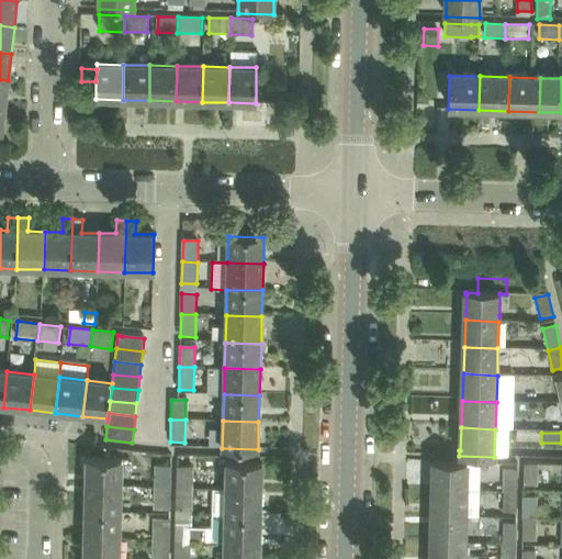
[(87,459),(86,487),(121,488),(122,460),(87,459)]
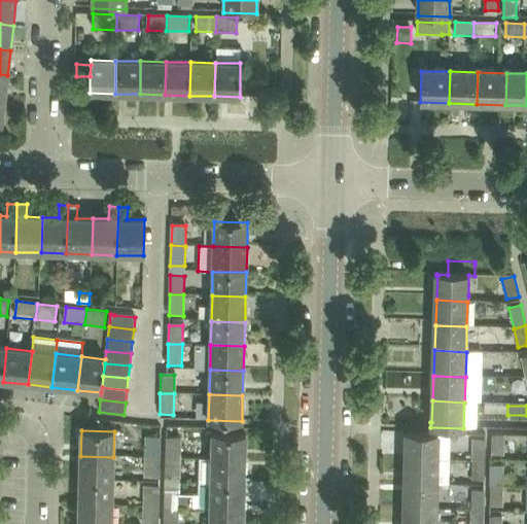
[(406,432),(406,459),(437,460),(438,433),(406,432)]
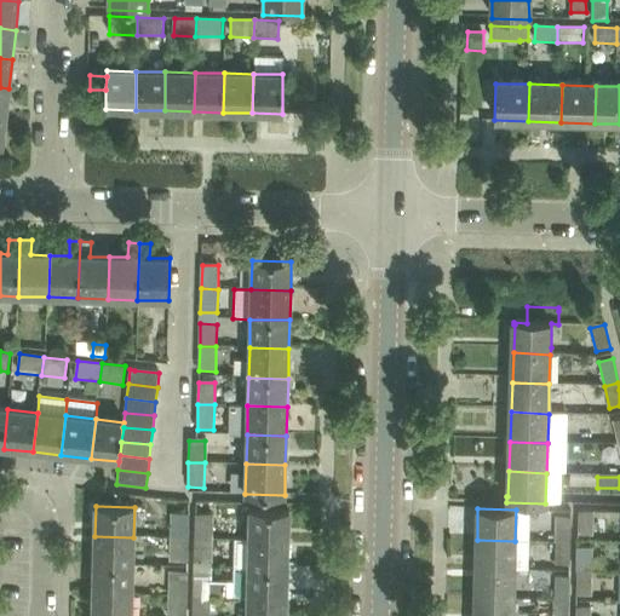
[(250,510),(250,540),(288,540),(288,511),(250,510)]
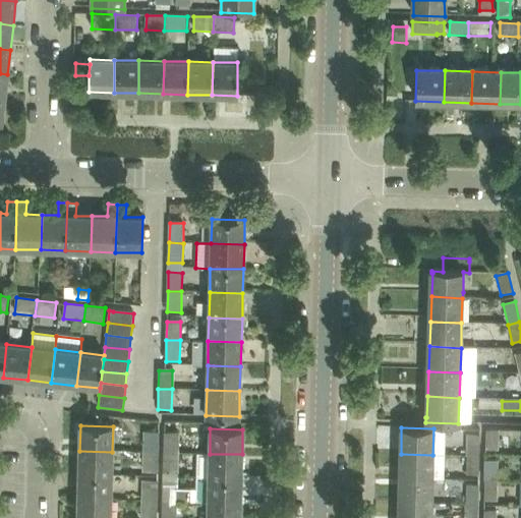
[(485,430),(485,451),(499,451),(499,430),(485,430)]
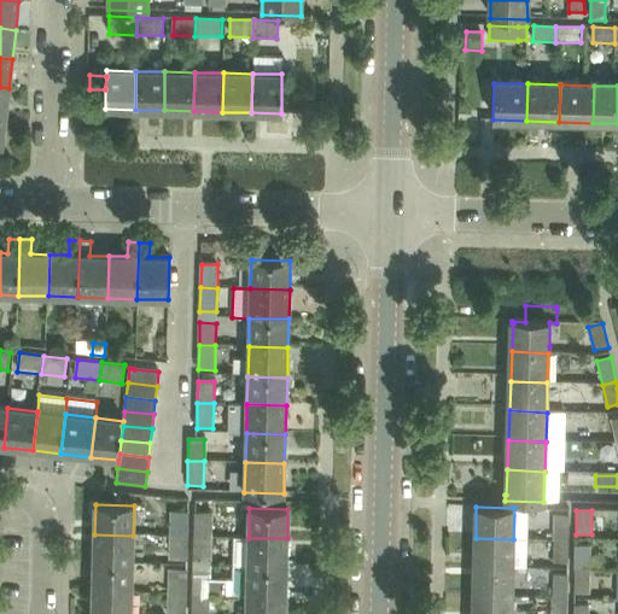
[(170,513),(169,536),(187,537),(188,513),(170,513)]
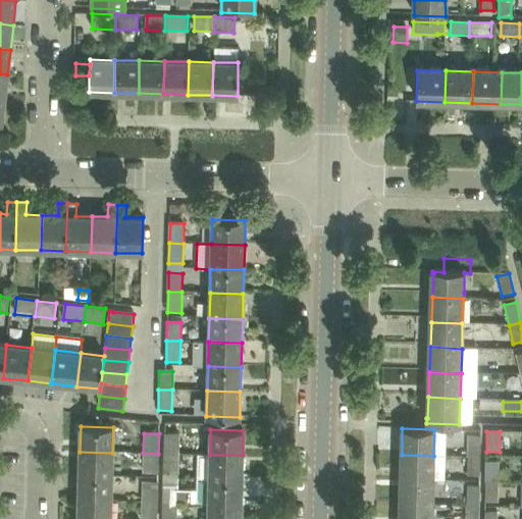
[(165,433),(164,453),(179,454),(179,434),(165,433)]
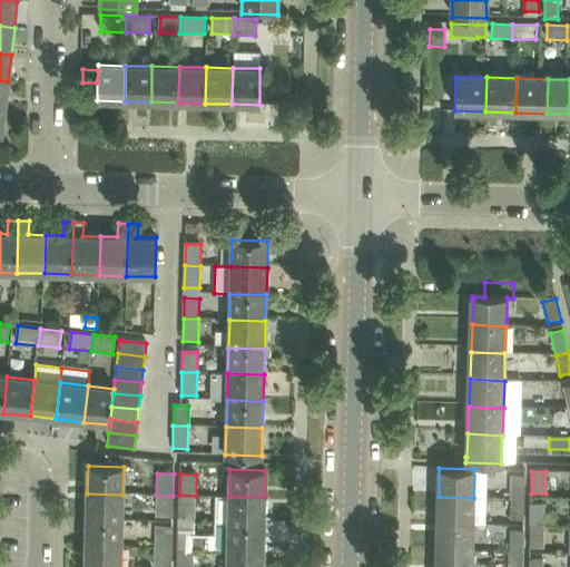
[(512,476),(511,499),(524,499),(524,477),(512,476)]
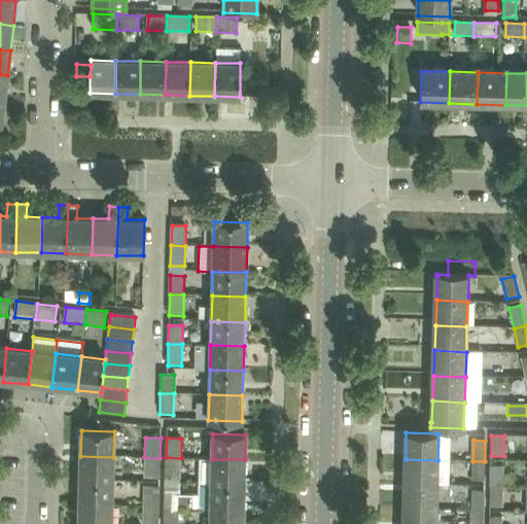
[(80,456),(79,481),(113,482),(113,457),(80,456)]
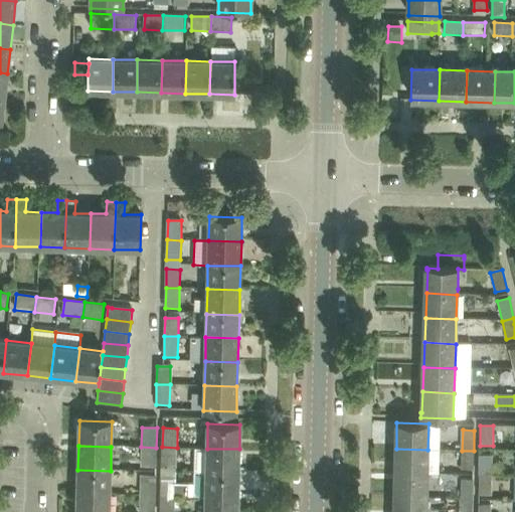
[(156,448),(141,447),(141,468),(156,468),(156,448)]
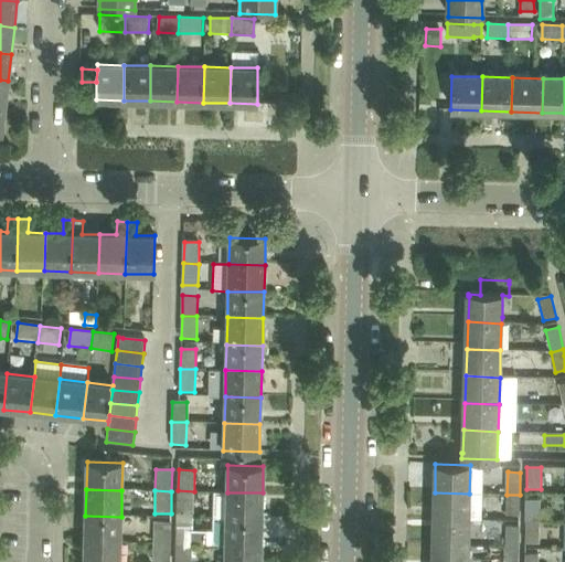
[(178,490),(178,513),(193,513),(194,491),(178,490)]
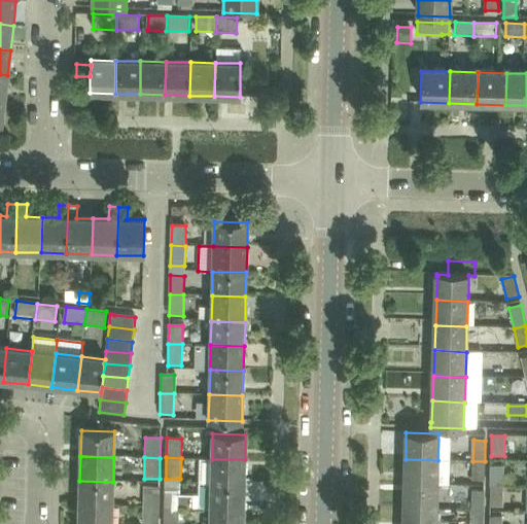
[(212,459),(211,484),(244,485),(245,459),(212,459)]
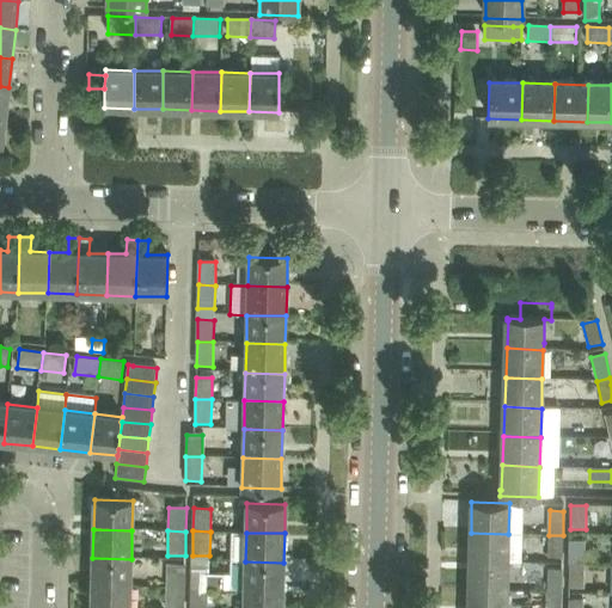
[(471,533),(470,562),(508,563),(508,534),(471,533)]
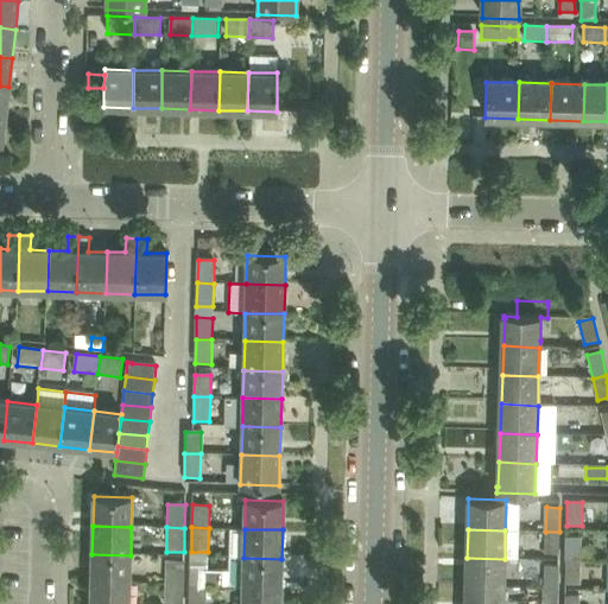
[(545,532),(545,555),(558,555),(559,532),(545,532)]
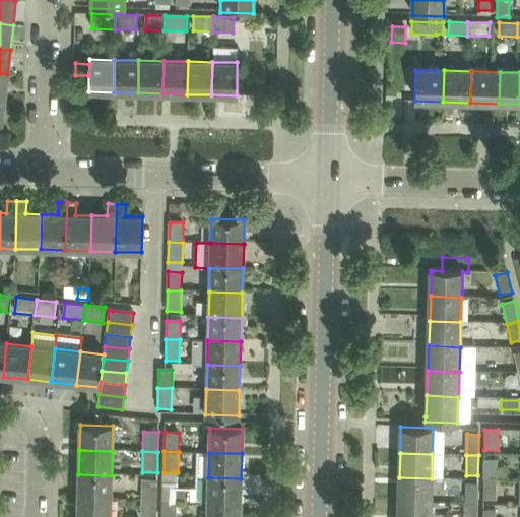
[(484,460),(483,480),(497,480),(497,460),(484,460)]
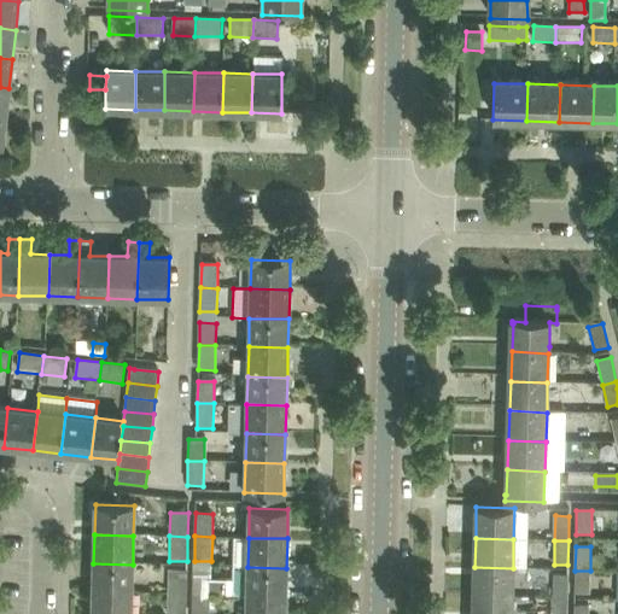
[(93,563),(93,594),(132,594),(133,565),(93,563)]
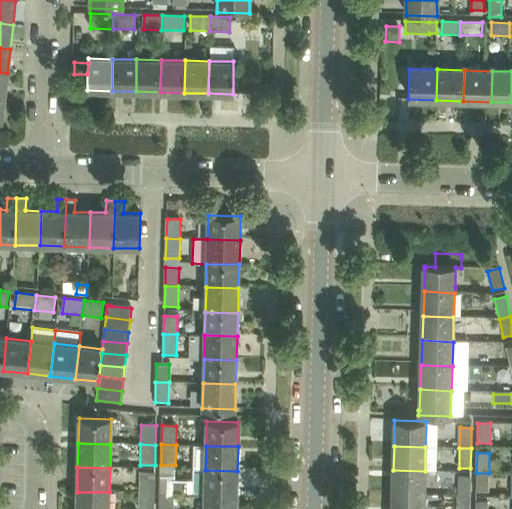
[(205,470),(204,494),(236,495),(237,471),(205,470)]
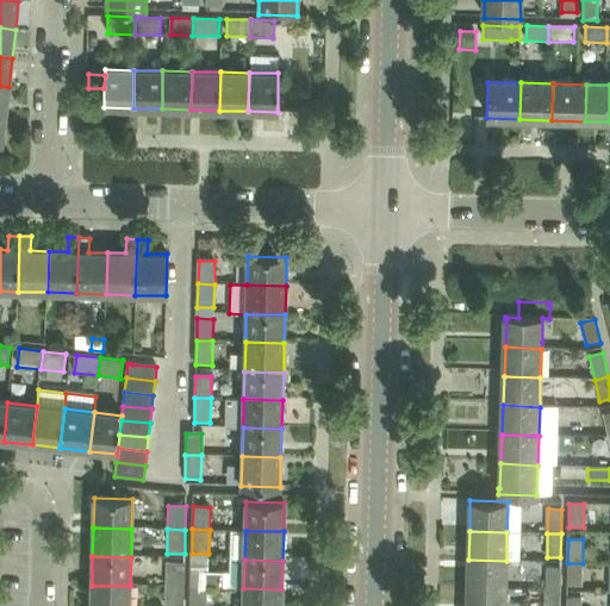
[(468,560),(468,589),(505,591),(506,561),(468,560)]
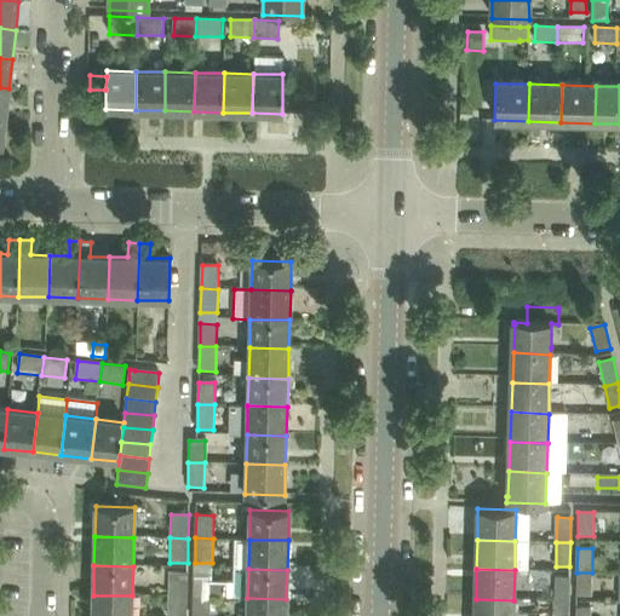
[(170,573),(170,597),(187,598),(188,573),(170,573)]
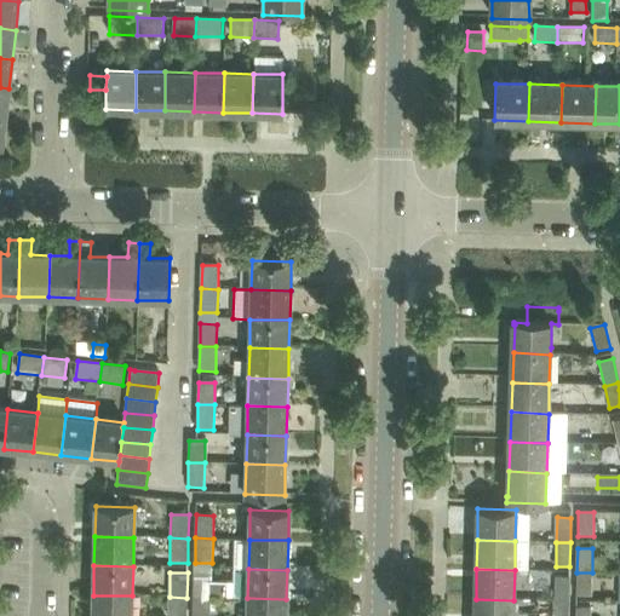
[(577,573),(575,597),(591,597),(592,573),(577,573)]
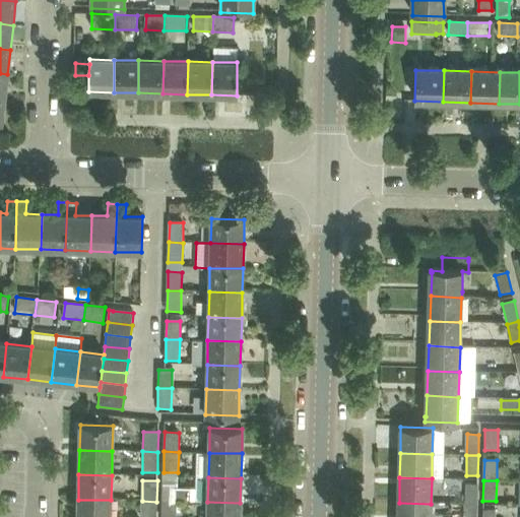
[(164,481),(163,501),(177,501),(178,481),(164,481)]
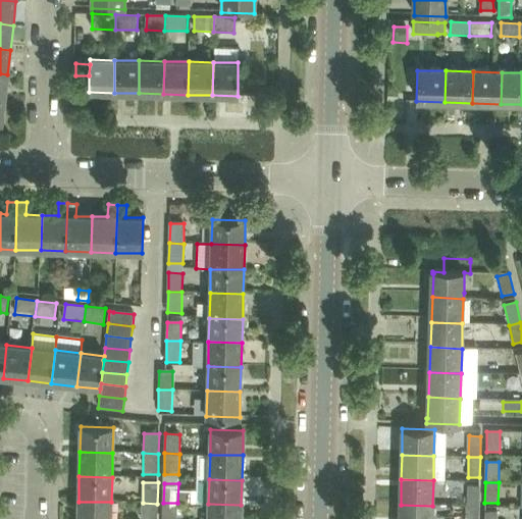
[(467,486),(467,507),(478,507),(479,486),(467,486)]
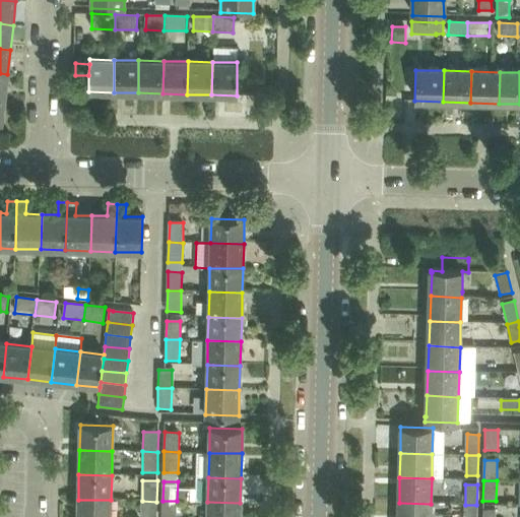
[(78,500),(77,516),(110,516),(111,500),(78,500)]
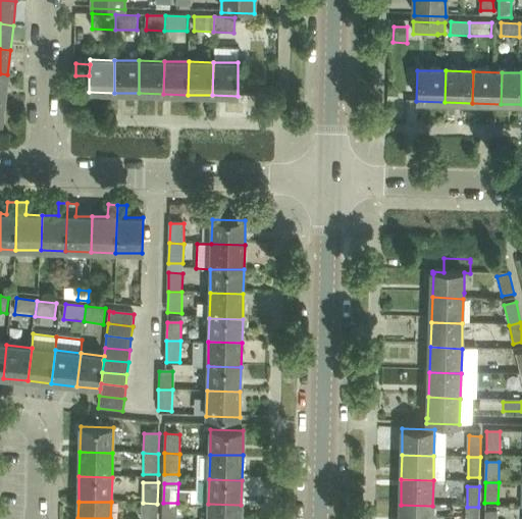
[(143,503),(142,518),(156,518),(157,504),(143,503)]
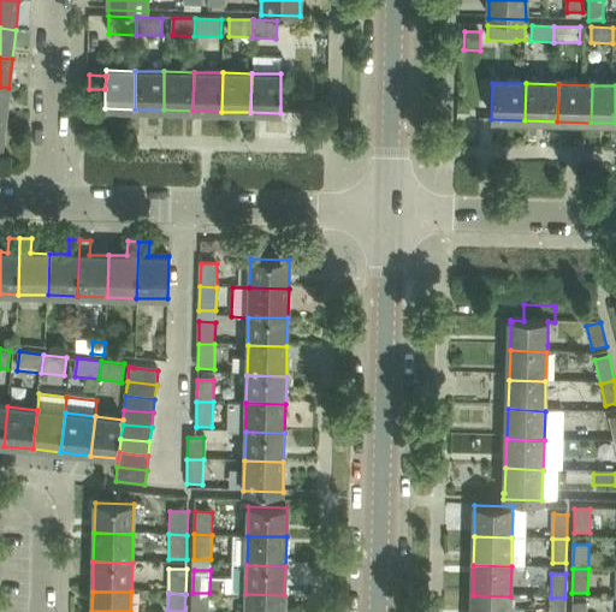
[(193,593),(191,611),(208,611),(209,593),(193,593)]
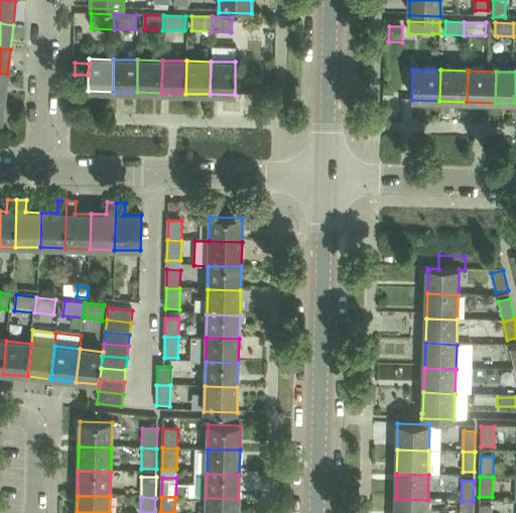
[(206,498),(205,512),(237,512),(238,499),(206,498)]
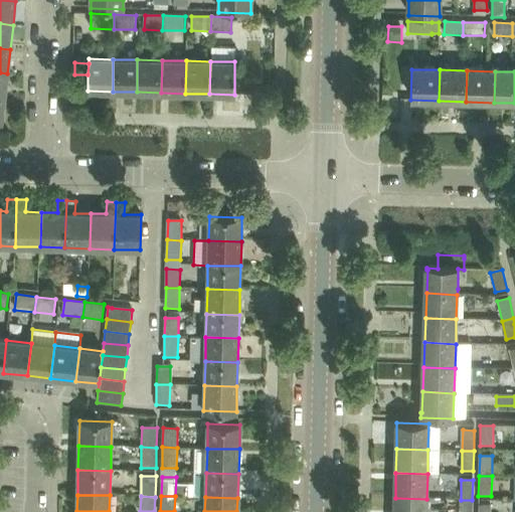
[(395,498),(394,511),(425,511),(426,499),(395,498)]
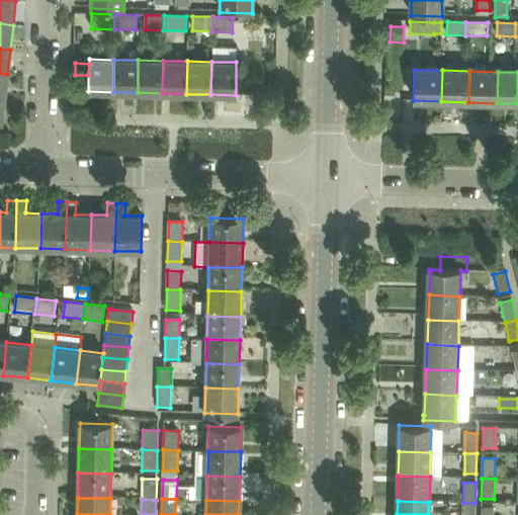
[(463,503),(462,514),(473,514),(475,503),(463,503)]
